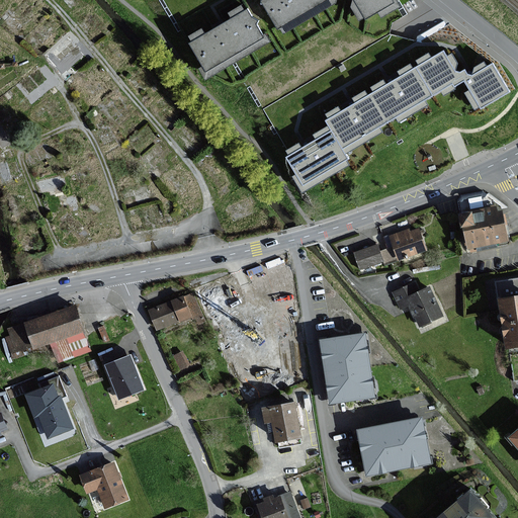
[(393,2),(391,0),(262,0),(261,1),(277,29),(326,0),(354,0),(364,17),(378,9),(382,16),(399,6),(396,0),(393,2)]
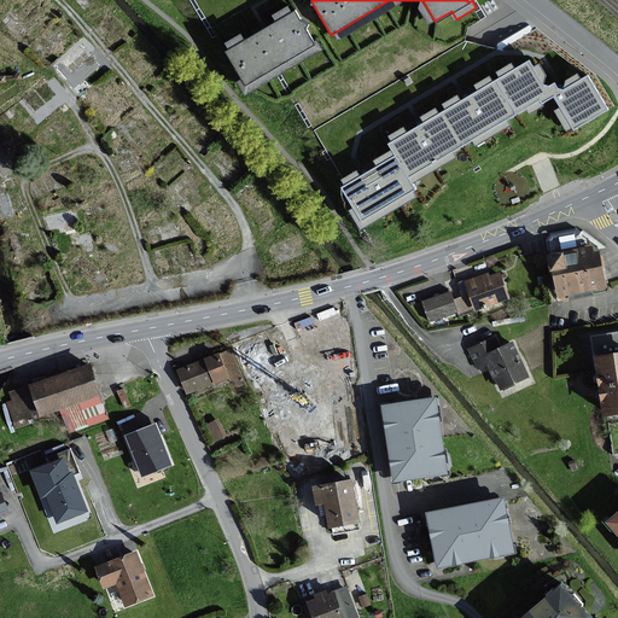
[(264,29),(226,52),(243,80),(239,82),(246,94),(321,48),(316,41),(315,42),(296,10),(264,29)]
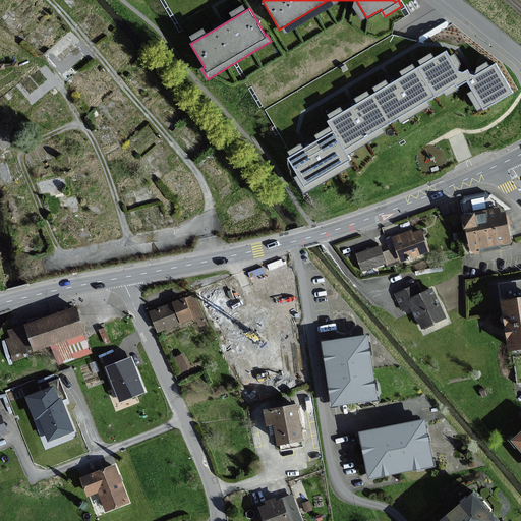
[(70,32),(50,51),(61,61),(80,43),(70,32)]
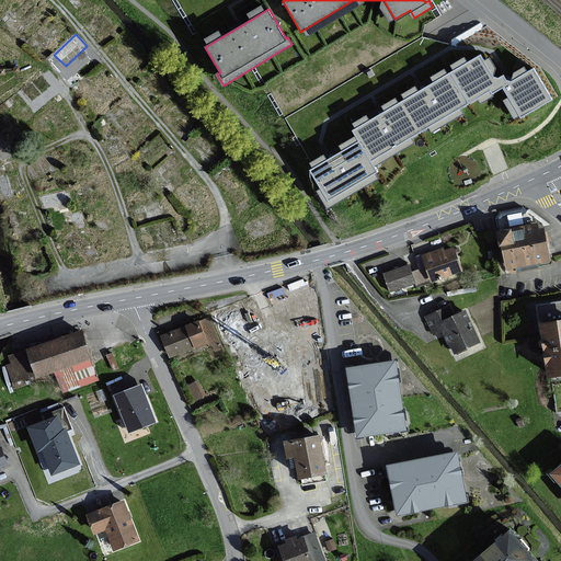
[(481,57),(453,73),(469,102),(490,90),(492,93),(501,88),(519,119),(552,100),(534,68),(512,81),(510,81),(506,80),(503,75),(499,78),(492,76),(481,57)]
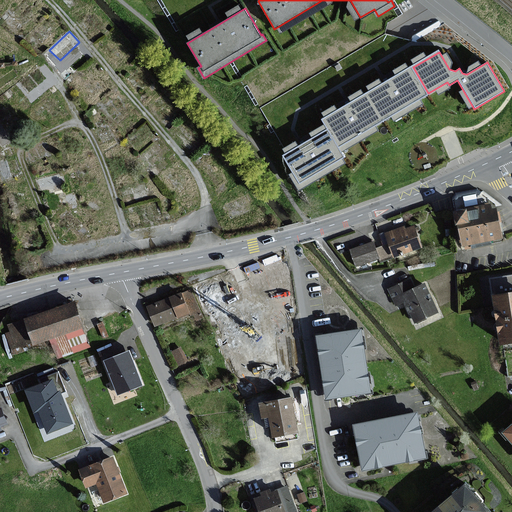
[(322,119),(328,129),(339,147),(428,93),(413,67),(386,82),(348,103),(322,119)]
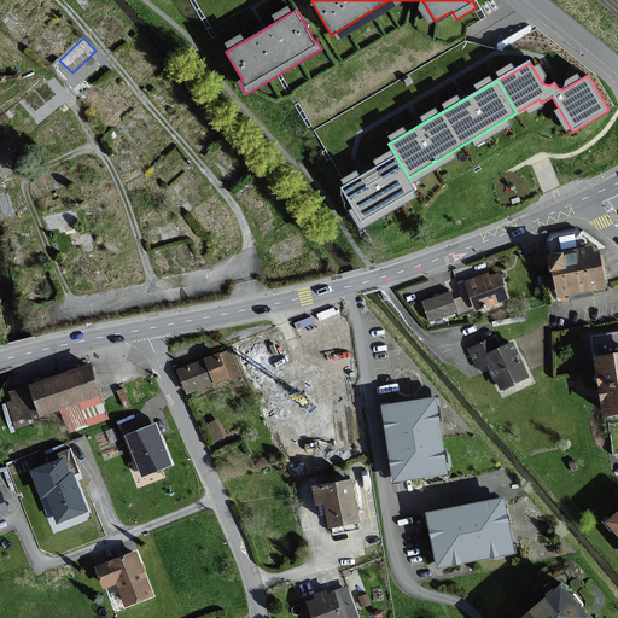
[(343,186),(363,222),(417,191),(409,178),(396,156),(366,173),(343,186)]
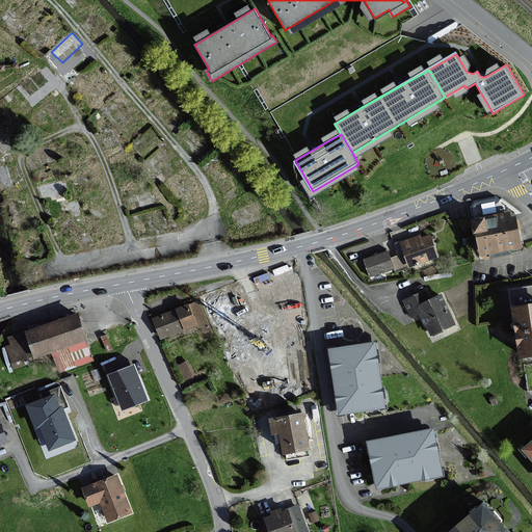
[(43,193),(51,192),(52,198),(67,195),(62,178),(41,183),(43,193)]
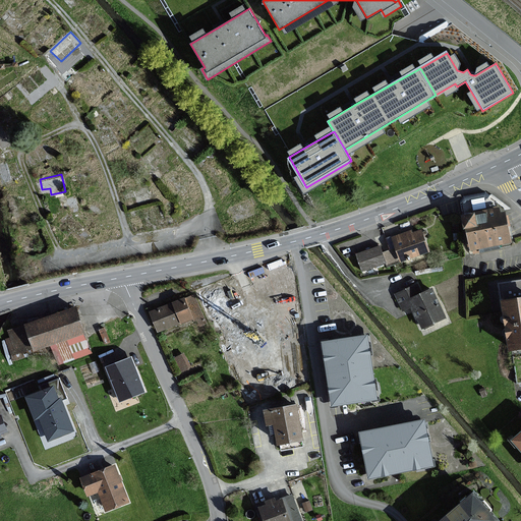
[(485,211),(474,213),(464,216),(462,216),(464,228),(466,228),(470,245),(470,249),(511,242),(505,212),(500,213),(499,208),(485,211)]
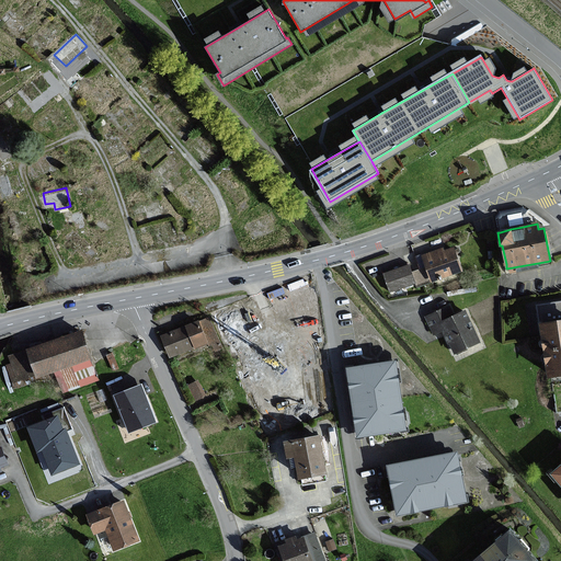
[(444,252),(443,249),(423,256),(432,282),(461,271),(454,248),(444,252)]
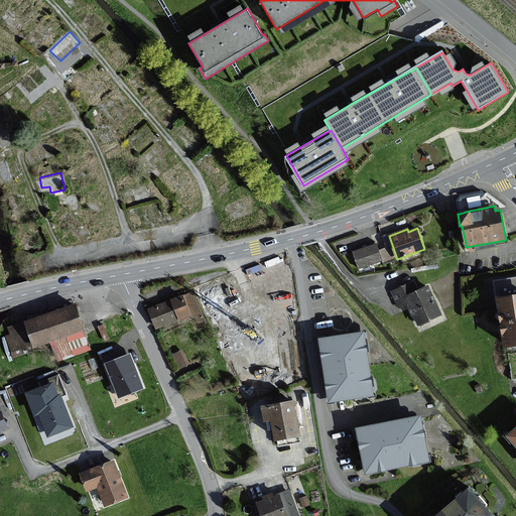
[(383,238),(387,248),(378,251),(381,260),(383,265),(397,259),(389,236),(383,238)]
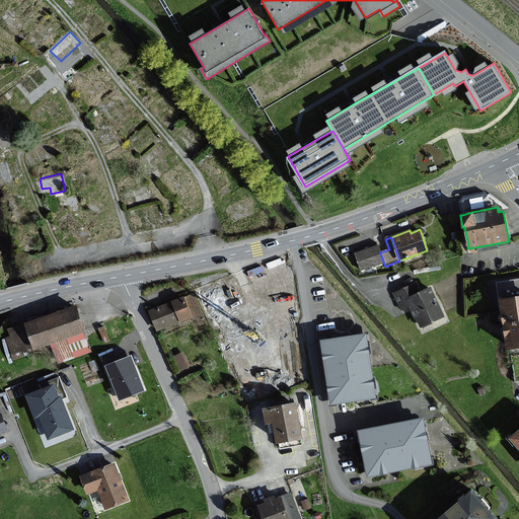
[(355,253),(361,270),(383,262),(380,252),(378,245),(355,253)]
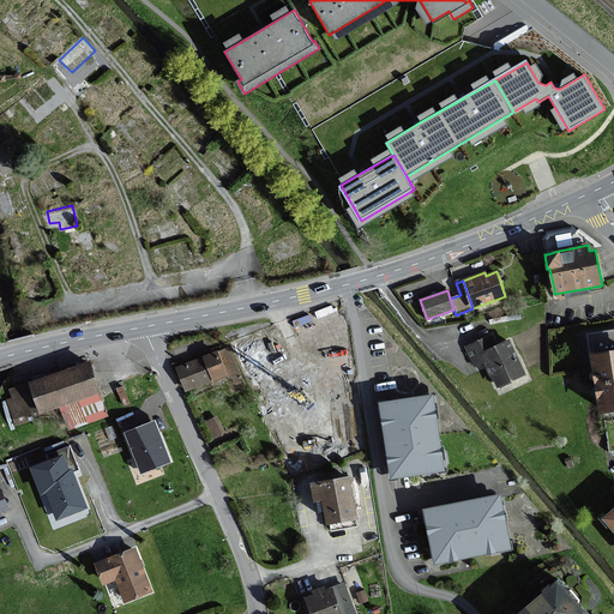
[(613,330),(589,335),(593,355),(613,351),(613,330)]
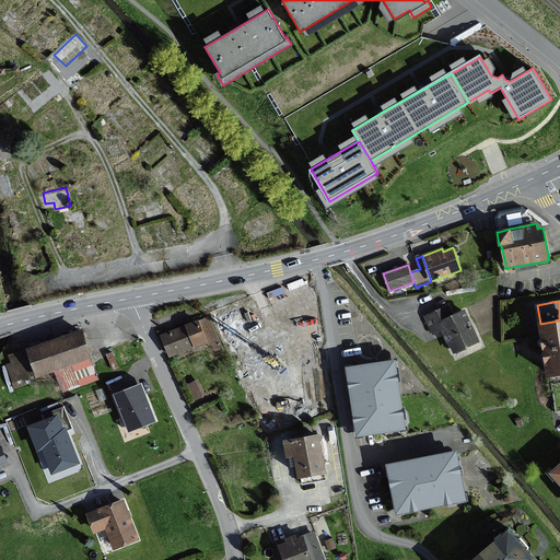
[(443,329),(454,353),(479,341),(464,311),(453,316),(448,305),(426,316),(433,334),(443,329)]
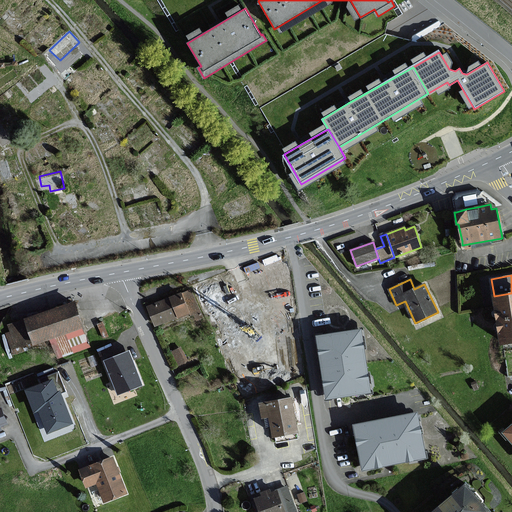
[(281,285),(244,299),(254,326),(274,318),(276,324),(294,317),(281,285)]
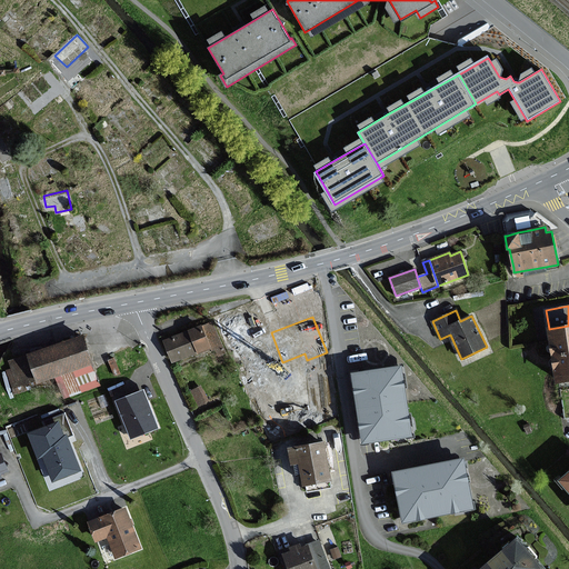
[(557,382),(560,382),(568,380),(568,326),(549,329),(549,330),(557,382)]
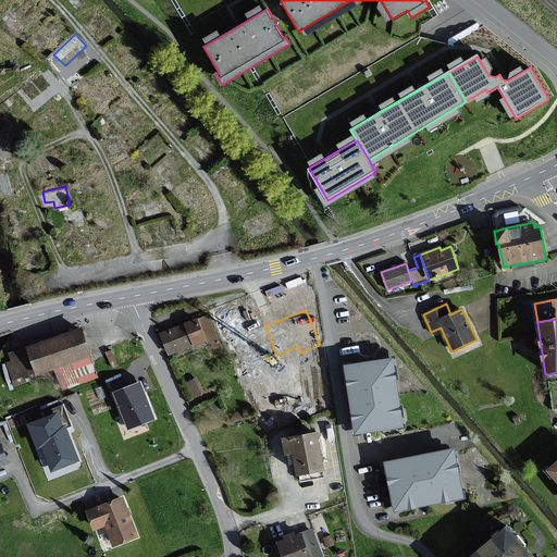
[(161,334),(170,355),(207,342),(198,320),(161,334)]
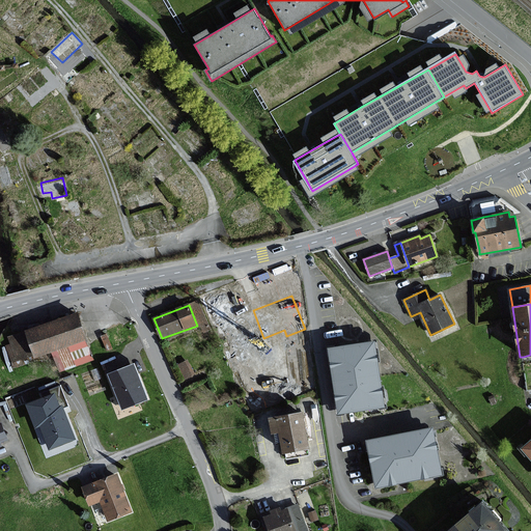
[(85,339),(77,313),(25,331),(34,357),(85,339)]
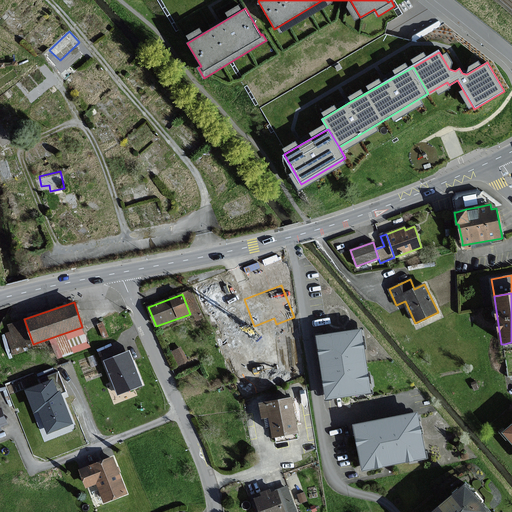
[(24,319),(8,325),(11,332),(6,334),(12,351),(33,344),(24,319)]
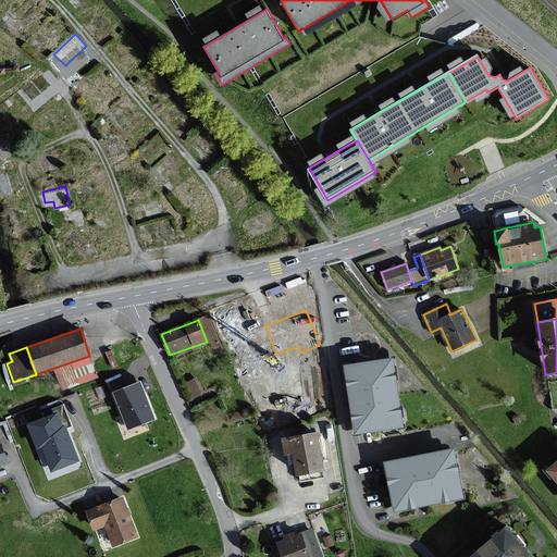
[(403,425),(392,360),(346,367),(356,433),(403,425)]
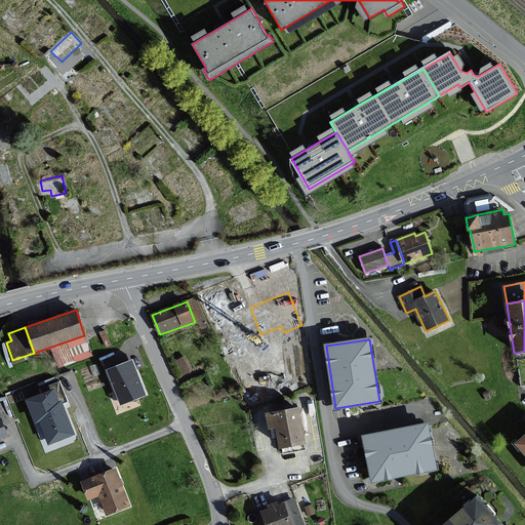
[(178,357),(185,372),(194,368),(188,353),(178,357)]
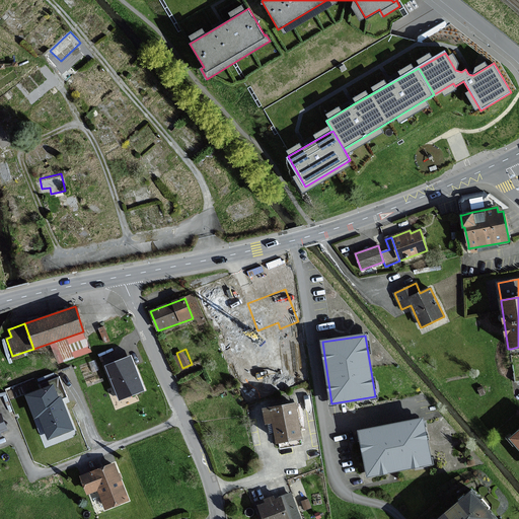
[(130,357),(107,366),(120,399),(143,390),(130,357)]
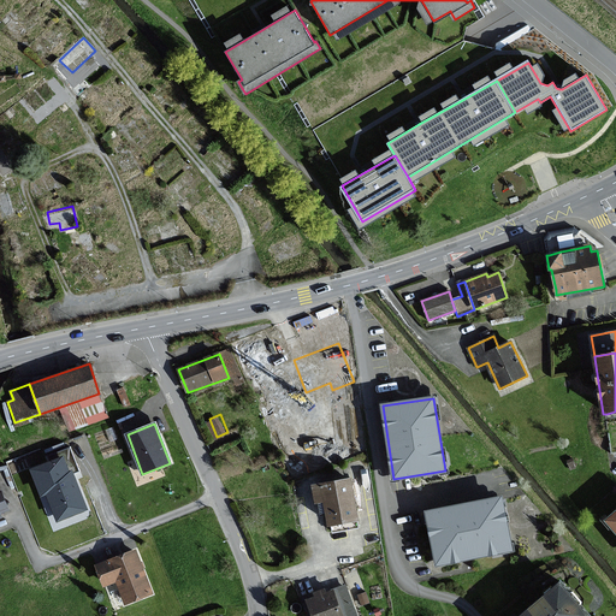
[(63,458),(31,469),(41,496),(47,495),(58,521),(88,510),(72,472),(67,473),(63,458)]
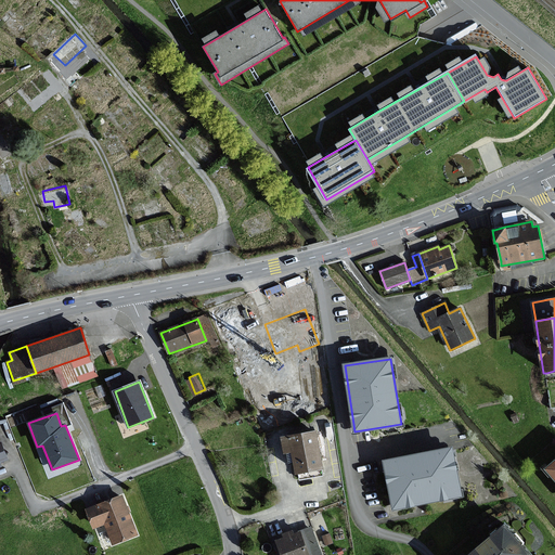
[(296,473),(321,469),(315,433),(283,438),(285,453),(293,452),(296,473)]
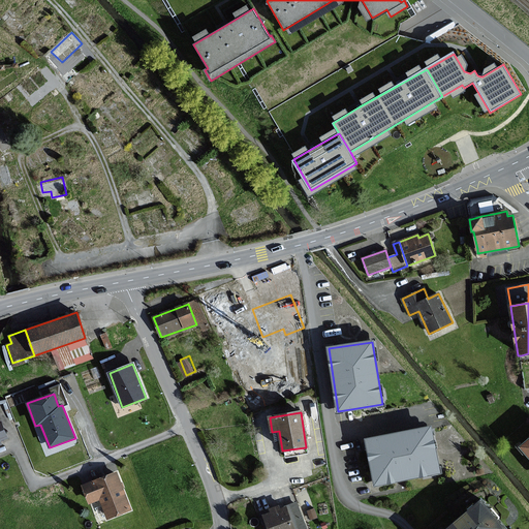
[(439,472),(430,428),(366,440),(375,485),(439,472)]
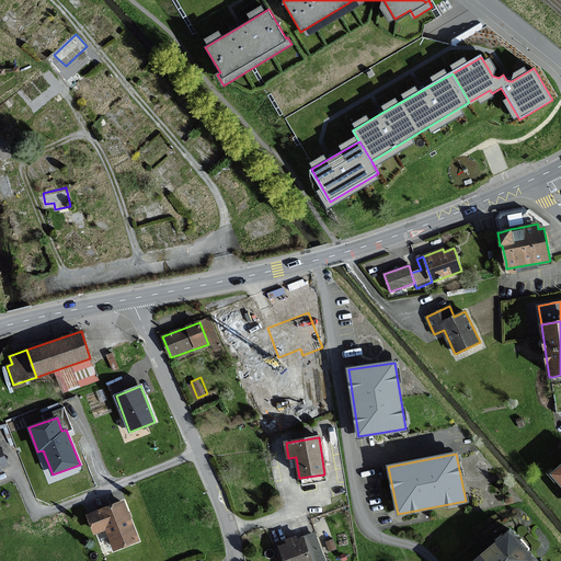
[(114,550),(139,540),(124,501),(88,515),(94,534),(105,529),(114,550)]
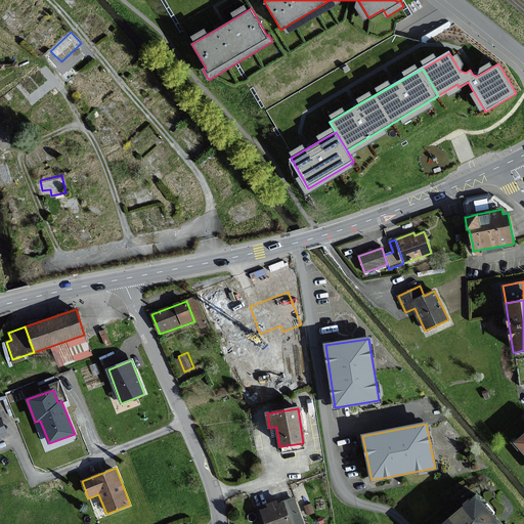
[(477,495),(443,523),(500,523),(477,495)]
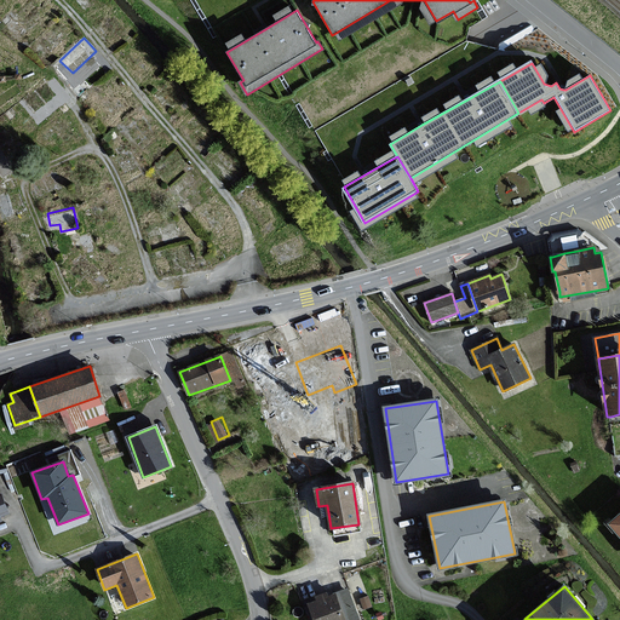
[(359,619),(348,590),(336,595),(344,619),(359,619)]
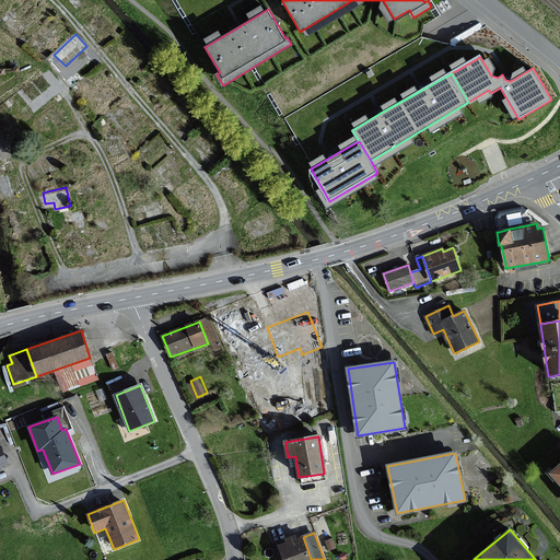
[(283,559),(311,559),(303,537),(279,546),(283,559)]
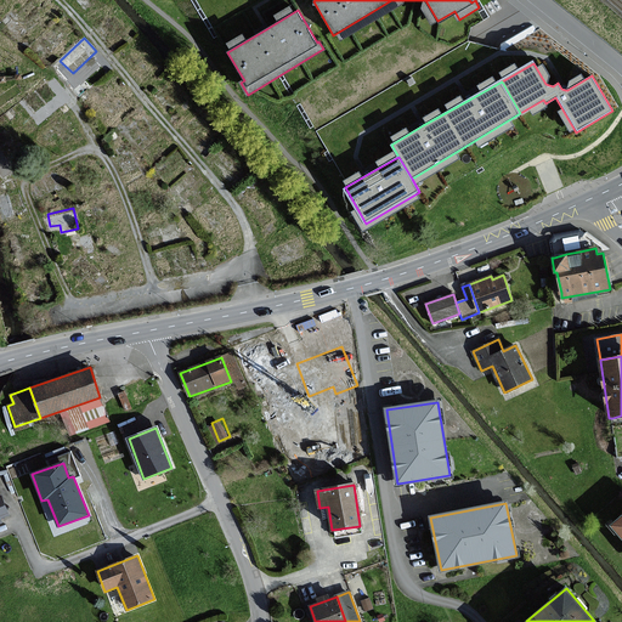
[(372,608),(369,599),(362,601),(365,610),(372,608)]
